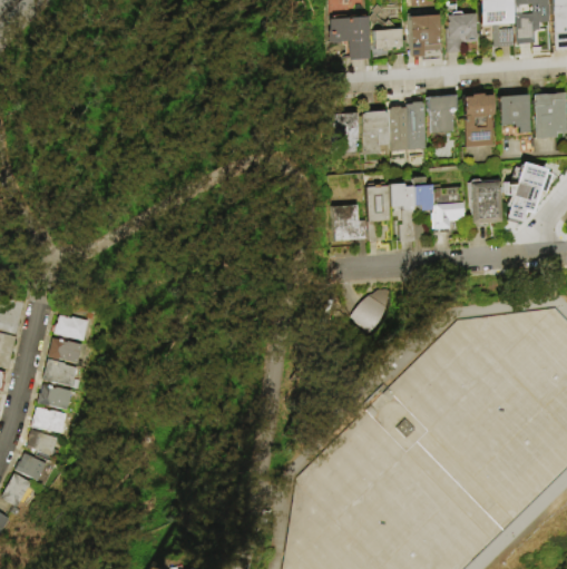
[(511,0),(512,25),(499,25),(499,30),(514,29),(515,47),(495,48),(494,26),(481,27),(479,0),(511,0)]
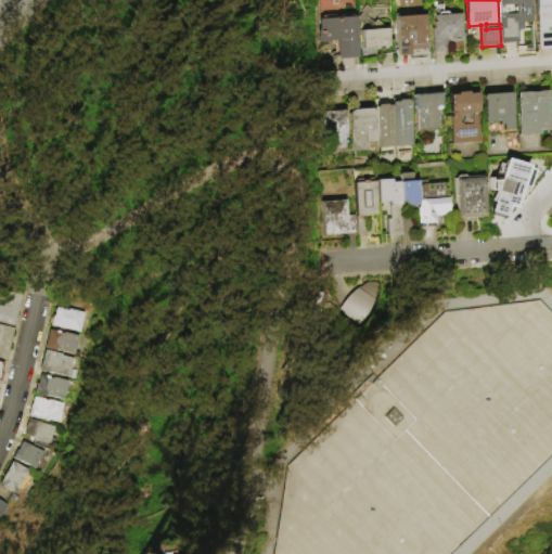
[(533,0),(536,28),(528,28),(528,37),(527,37),(527,43),(504,46),(500,0),(533,0)]
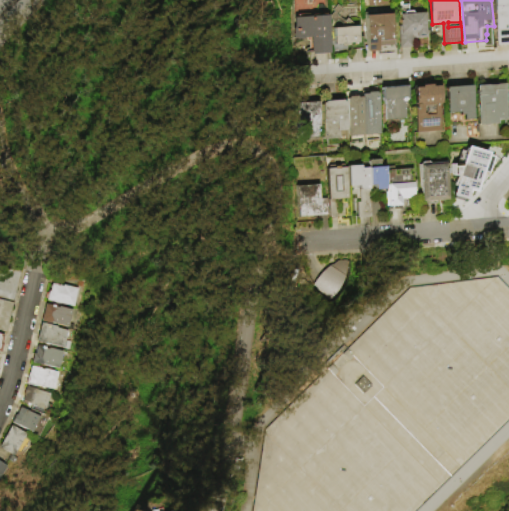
[(508,0),(508,44),(500,45),(495,0),(508,0)]
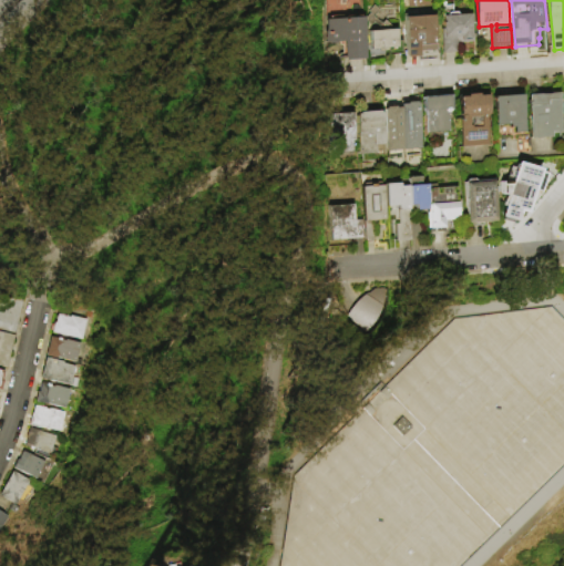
[(444,37),(445,37),(444,16),(445,16),(444,6),(454,4),(454,12),(459,12),(460,13),(460,14),(472,13),(474,34),(477,34),(477,42),(459,43),(460,52),(445,53),(444,37)]
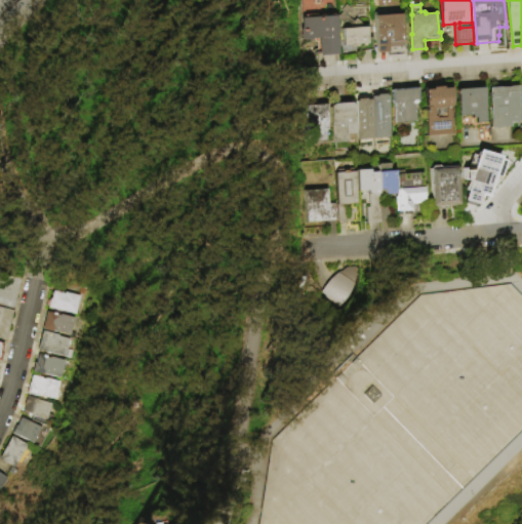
[(405,46),(390,47),(391,52),(379,53),(376,13),(402,11),(405,46)]
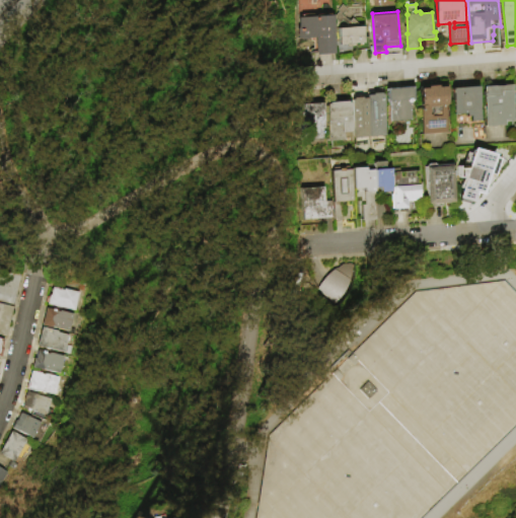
[(338,54),(318,56),(318,53),(311,54),(311,52),(313,52),(313,49),(315,49),(316,48),(315,42),(312,41),(312,39),(300,40),(299,18),(303,17),(303,14),(315,13),(315,16),(317,16),(317,15),(333,13),(333,15),(335,15),(338,54)]
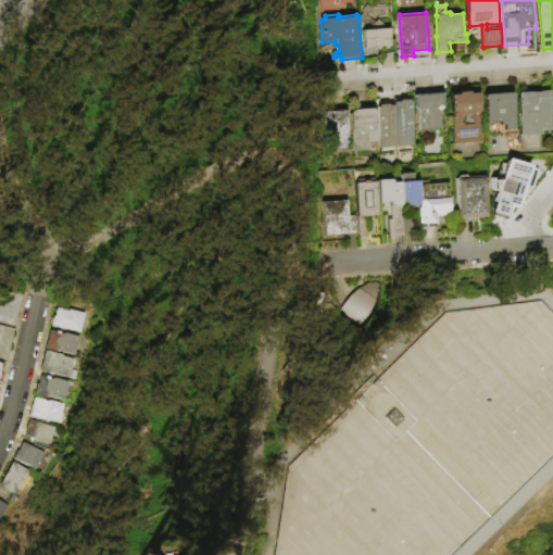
[(365,30),(391,28),(392,40),(397,40),(398,52),(384,53),(384,47),(366,48),(365,30)]
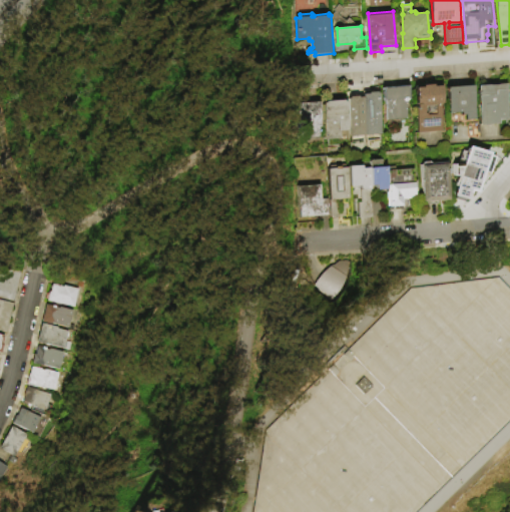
[(481,86),(508,84),(509,102),(509,119),(502,120),(503,124),(501,124),(502,137),(482,138),(481,124),(483,124),(481,86)]
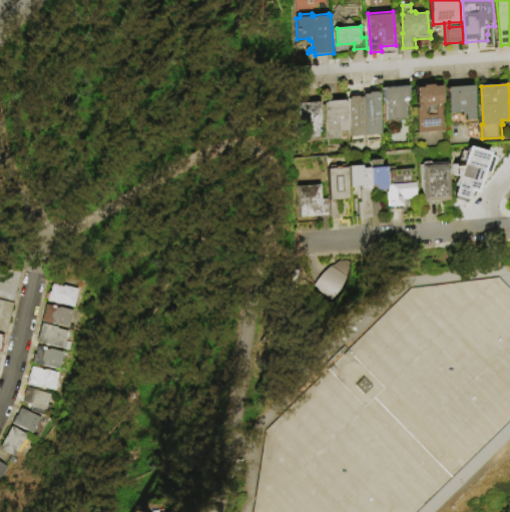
[(417,88),(424,87),(424,86),(434,85),(434,87),(443,86),(444,103),(443,104),(445,131),(420,133),(417,88)]
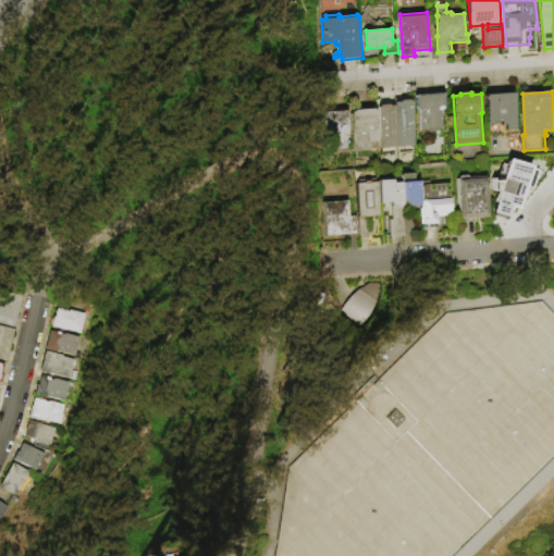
[(417,96),(446,94),(447,109),(443,110),(444,130),(421,131),(420,111),(418,111),(417,96)]
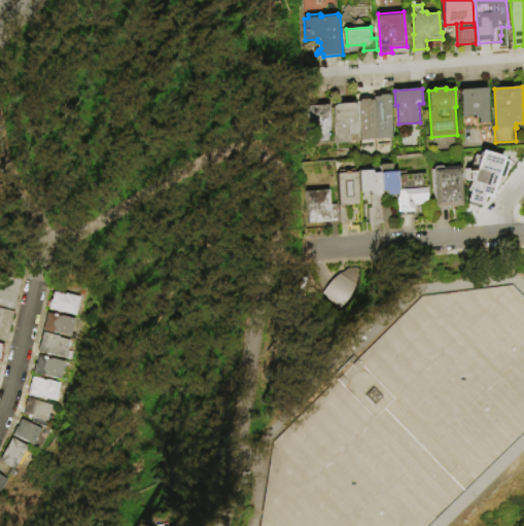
[(461,91),(488,89),(490,124),(481,125),(480,118),(477,119),(477,116),(463,117),(461,91)]
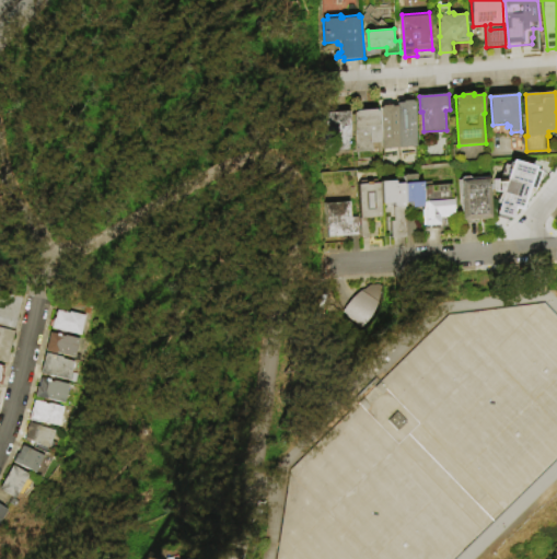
[(401,149),(398,106),(399,106),(399,104),(401,104),(399,101),(409,100),(409,96),(416,95),(419,148),(401,149)]
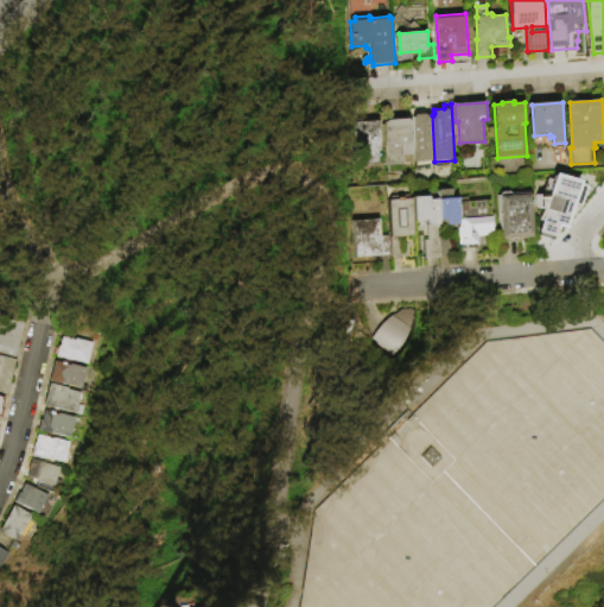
[(418,163),(415,119),(414,119),(414,111),(421,111),(421,113),(432,113),(432,115),(434,162),(418,163)]
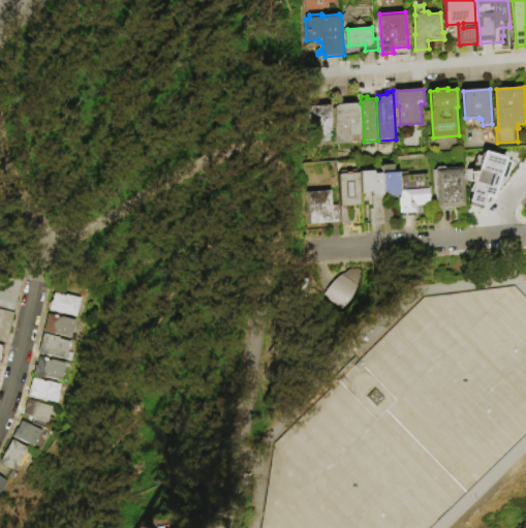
[(335,106),(337,106),(337,104),(357,102),(357,105),(359,105),(361,135),(353,136),(354,143),(338,145),(335,106)]
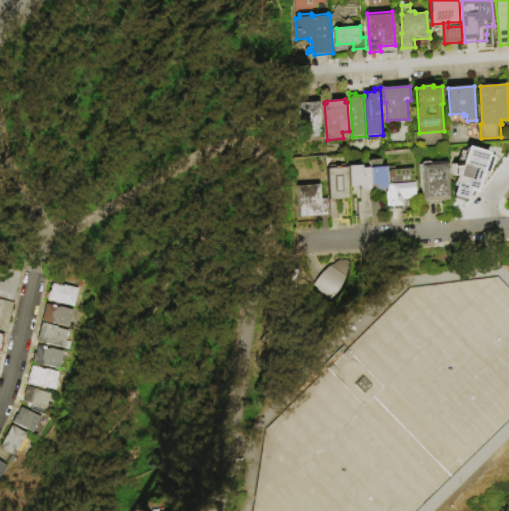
[(298,103),(321,101),(323,128),(321,128),(322,138),(297,140),(296,122),(299,122),(298,103)]
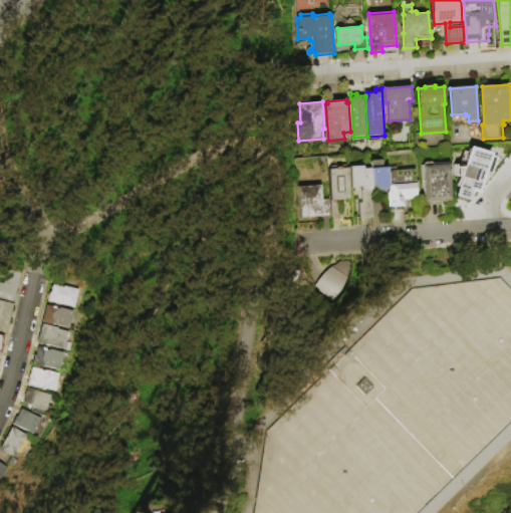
[(468,148),(492,155),(487,171),(490,172),(489,173),(493,174),(490,179),(488,184),(486,184),(485,187),(482,186),(480,195),(475,194),(472,202),(467,206),(455,202),(455,195),(457,189),(457,188),(468,148)]
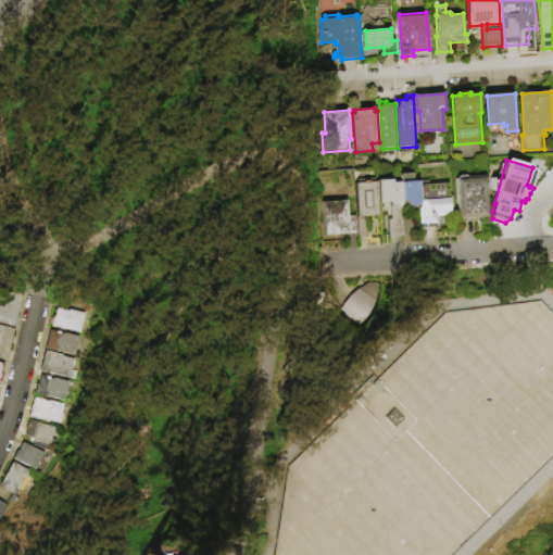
[(401,183),(401,174),(416,173),(416,183),(419,181),(420,206),(409,207),(409,201),(403,202),(401,183)]
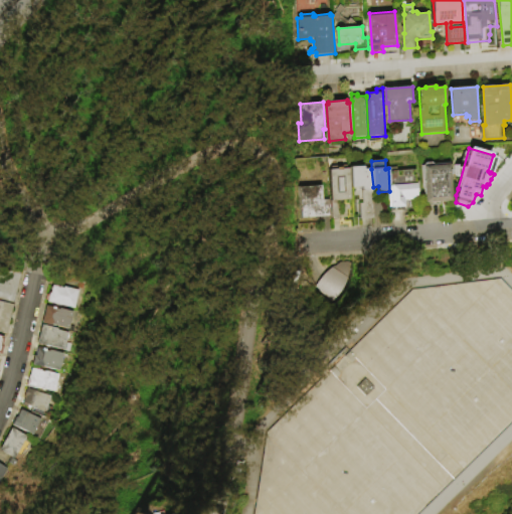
[(425,206),(422,165),(424,163),(432,163),(433,164),(450,163),(453,201),(448,202),(446,203),(444,203),(442,202),(441,202),(441,205),(425,206)]
